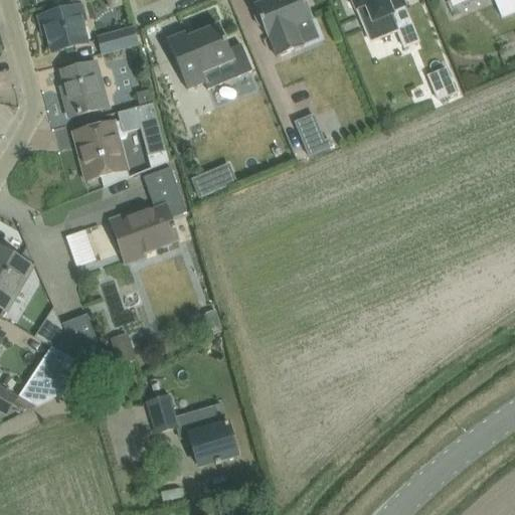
[(268,0),(253,6),(267,39),(269,38),(277,58),(295,51),(286,31),(294,28),(295,30),(296,29),(295,27),(313,20),(306,5),(309,1),(308,0),(268,0)]
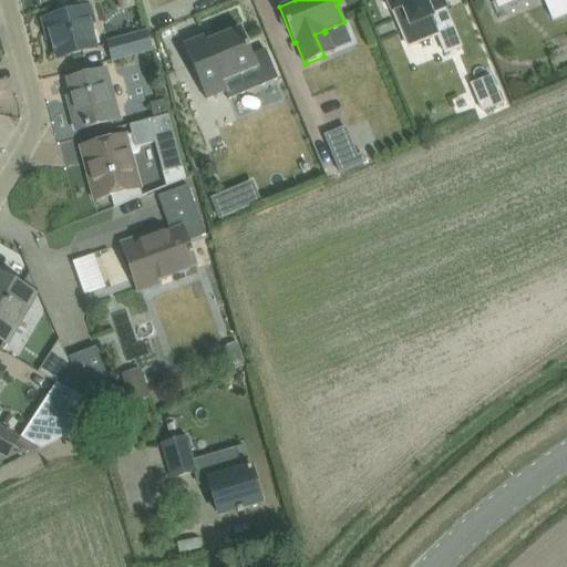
[(441,0),(387,0),(392,11),(403,7),(418,41),(436,33),(437,37),(454,30),(441,0)]
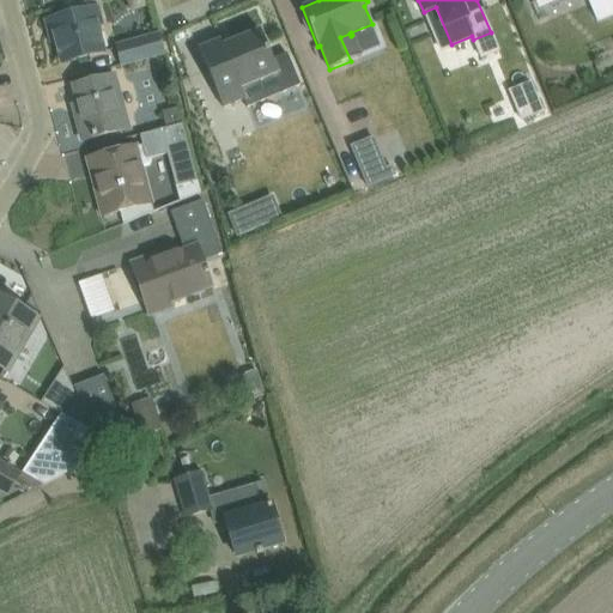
[(587,0),(596,22),(612,14),(612,2),(612,0),(587,0)]
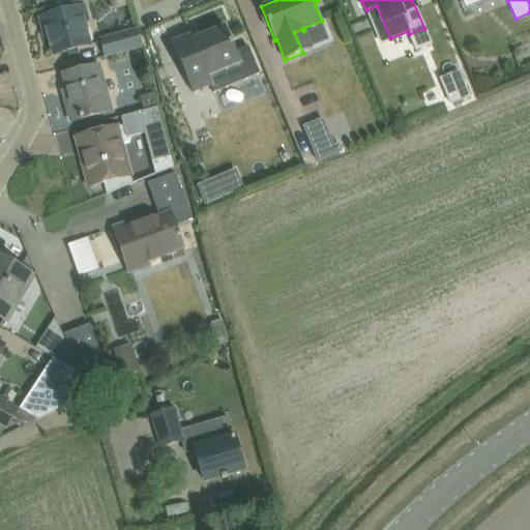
[(43,18),(54,56),(74,51),(90,46),(84,23),(89,22),(85,6),(63,12),(43,18)]
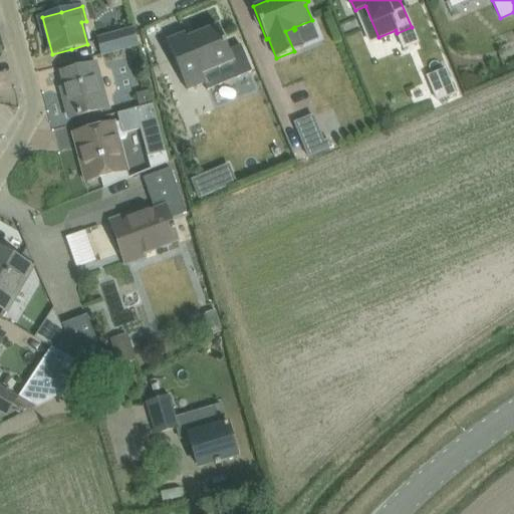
[(184,32),(166,40),(187,91),(204,84),(207,90),(252,72),(241,45),(228,50),(217,24),(186,37),(184,32)]
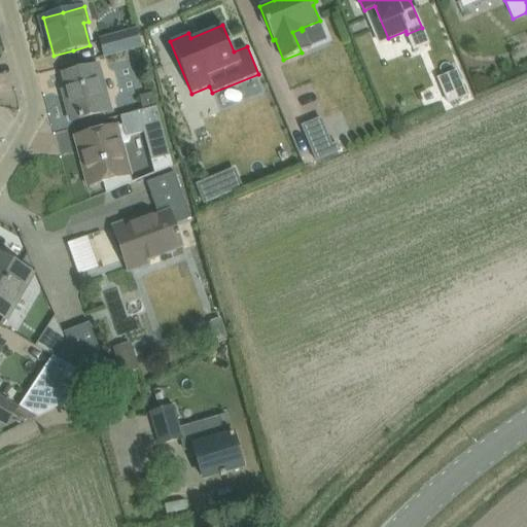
[(137,30),(136,30),(101,39),(105,57),(141,46),(137,30)]
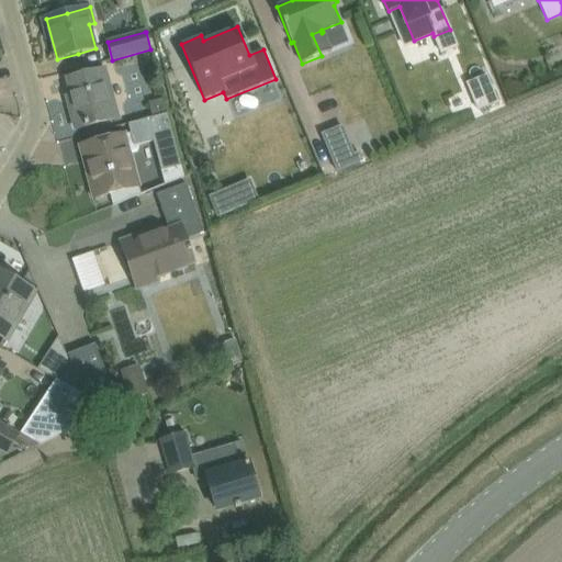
[(75,130),(97,124),(117,117),(104,69),(88,74),(67,79),(75,110),(70,111),(75,130)]
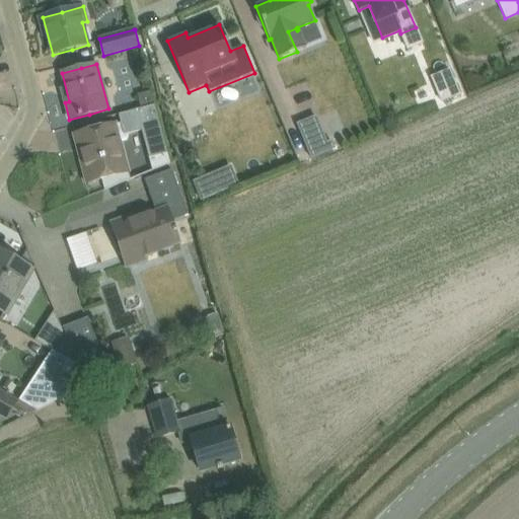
[(442,102),(459,95),(449,71),(432,78),(442,102)]
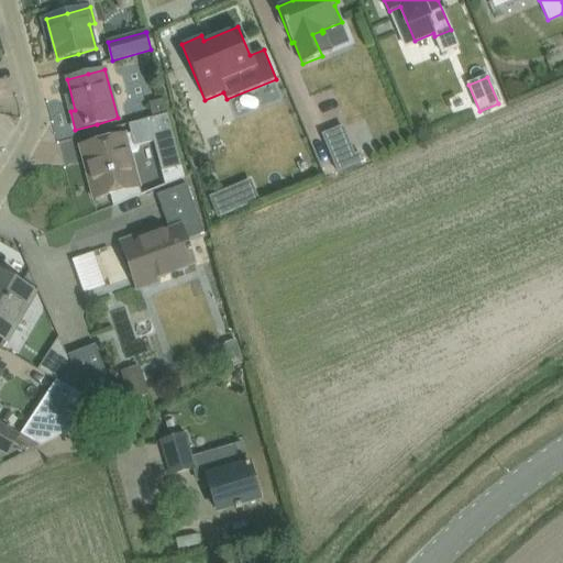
[(159,100),(148,103),(153,118),(166,114),(168,114),(164,99),(163,99),(159,100)]
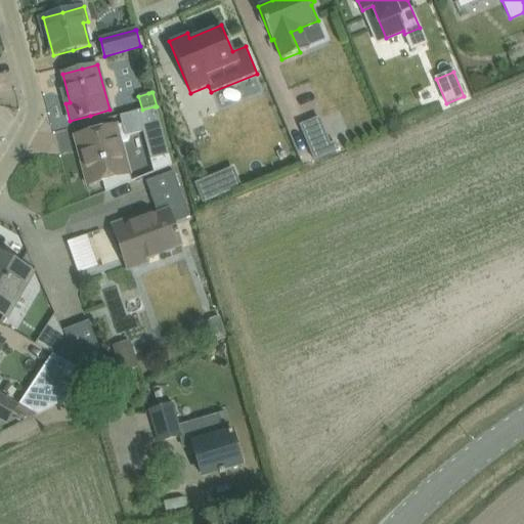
[(94,132),(74,137),(75,138),(79,137),(86,163),(82,164),(87,185),(102,181),(105,192),(131,181),(130,174),(121,143),(128,141),(129,135),(142,132),(150,160),(154,173),(172,166),(169,156),(157,106),(155,106),(142,110),(120,116),(122,125),(117,127),(117,125),(94,132)]
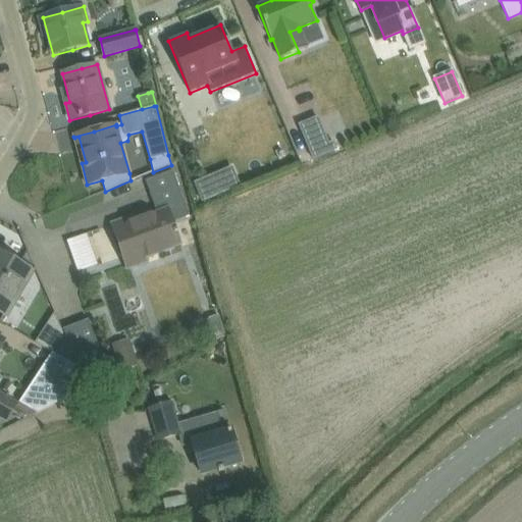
[(299,126),(313,161),(336,151),(333,143),(328,145),(318,118),(299,126)]
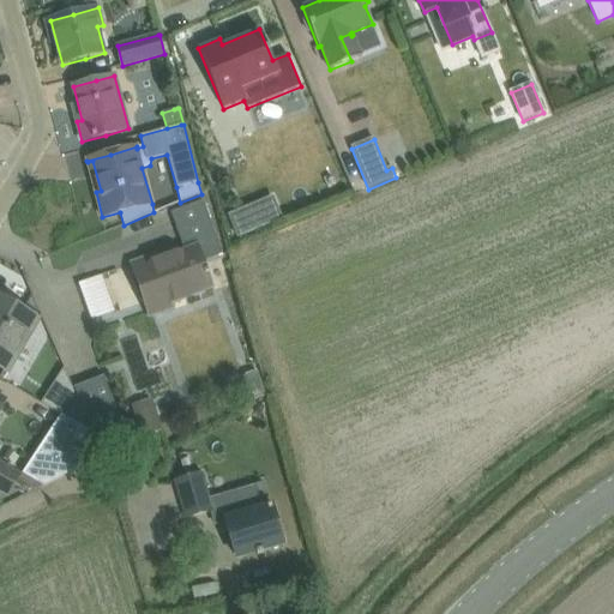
[(170,309),(168,304),(211,288),(206,277),(209,276),(208,272),(205,272),(202,262),(222,254),(203,202),(170,214),(182,246),(194,241),(197,247),(163,260),(161,254),(132,265),(150,317),(170,309)]
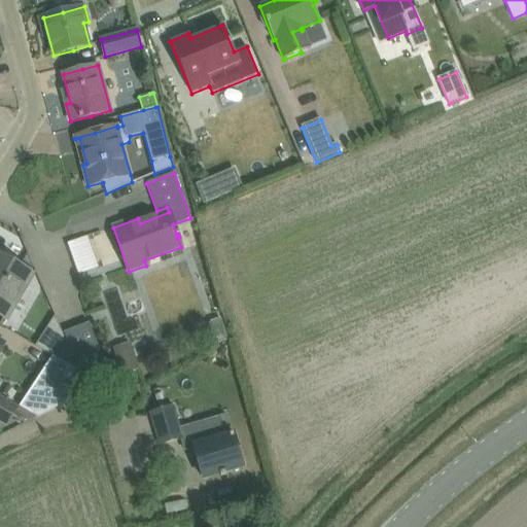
[(209,179),(195,185),(203,205),(217,199),(209,179)]
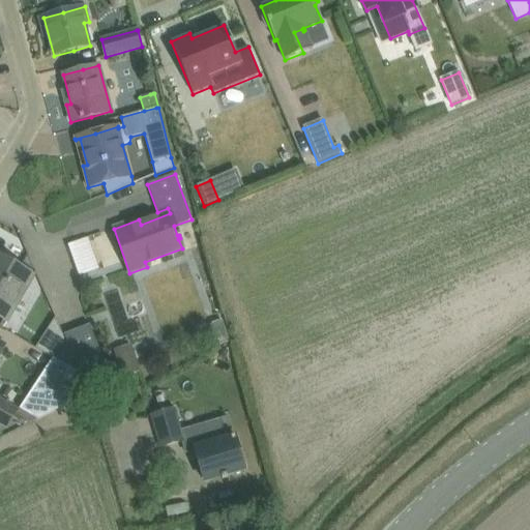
[(0,318),(6,322),(25,290),(21,287),(28,273),(0,256),(0,318)]
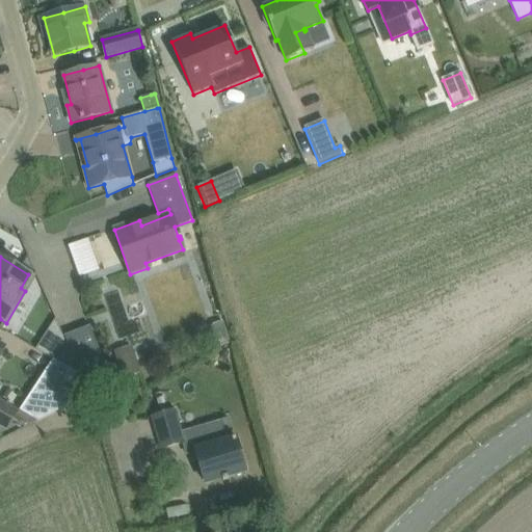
[(126,269),(103,278),(112,302),(106,304),(121,338),(156,323),(152,312),(143,315),(126,269)]
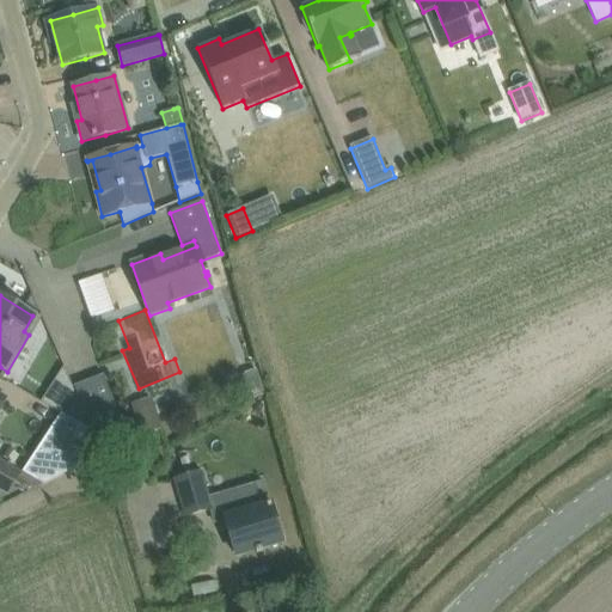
[(74,386),(103,456),(130,444),(102,374),(74,386)]
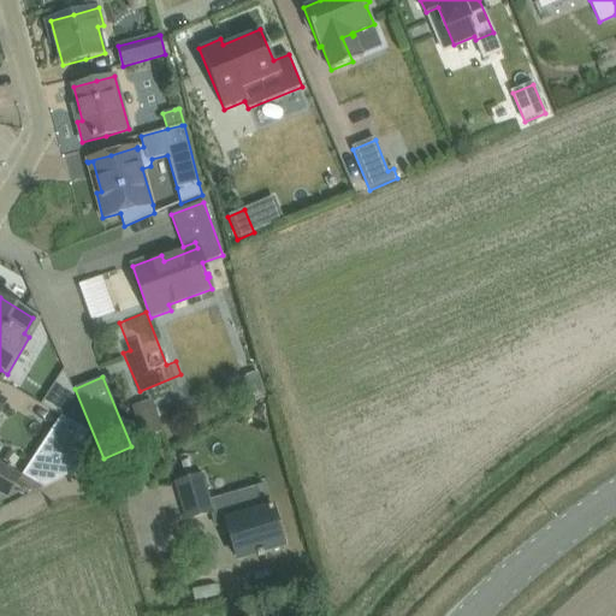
[(264,391),(246,397),(248,404),(266,398),(264,391)]
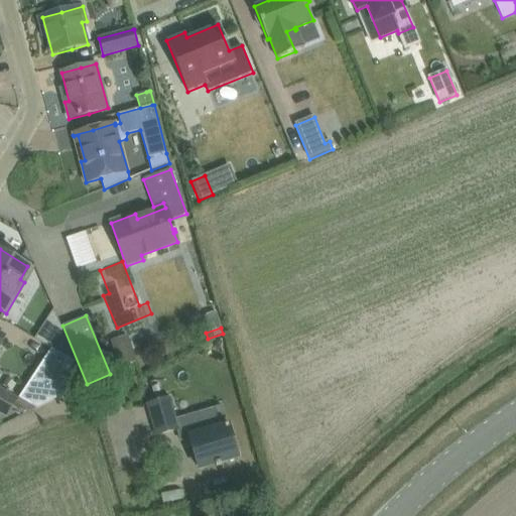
[(51,349),(77,364),(61,331),(51,349)]
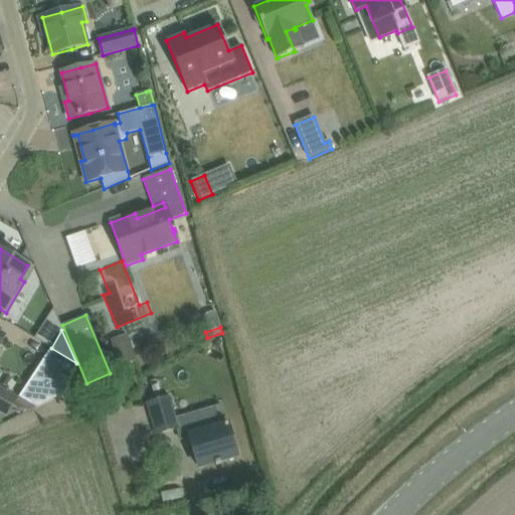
[(130,343),(112,349),(118,367),(136,361),(130,343)]
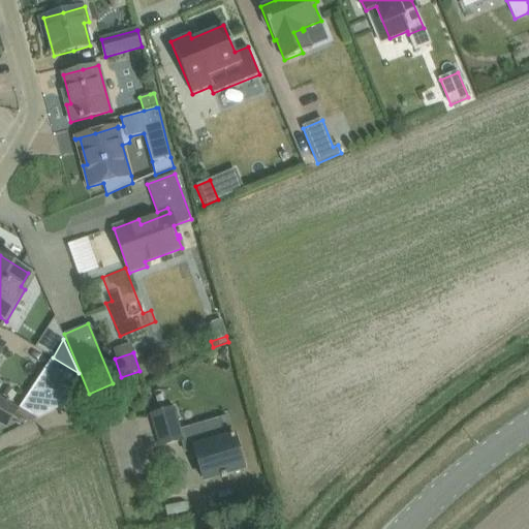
[(179,374),(160,383),(164,392),(183,382),(179,374)]
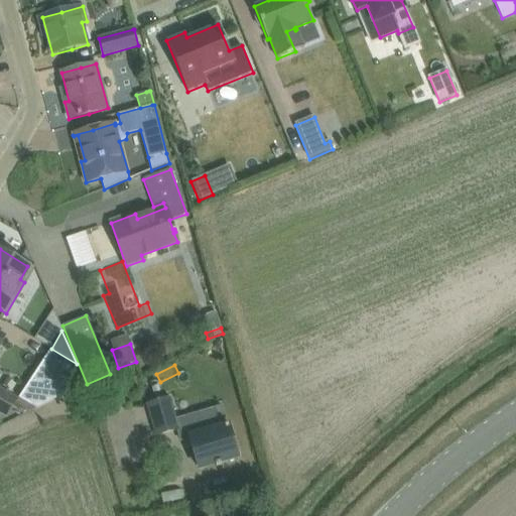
[(0,390),(0,412),(7,417),(11,408),(24,415),(33,410),(16,400),(0,390)]
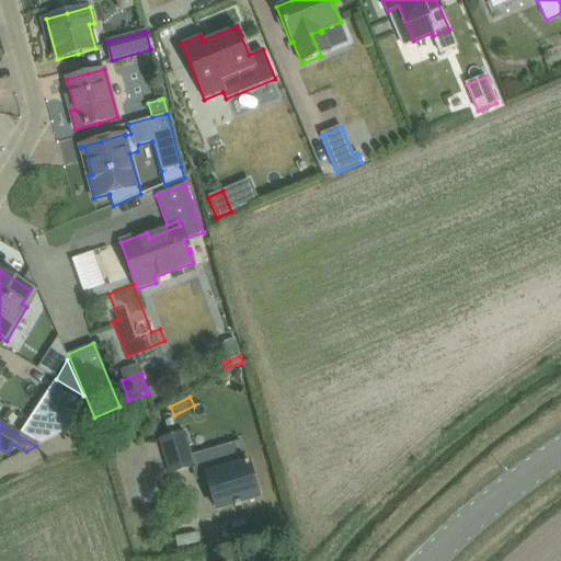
[(195,466),(185,433),(159,439),(169,473),(195,466)]
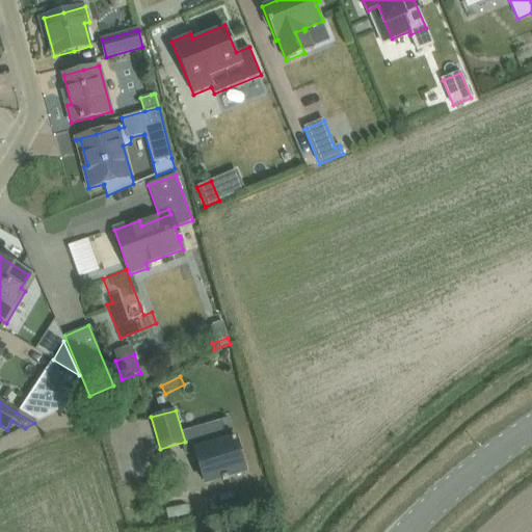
[(235,439),(195,450),(205,484),(221,479),(222,481),(228,479),(228,477),(245,472),(235,439)]
